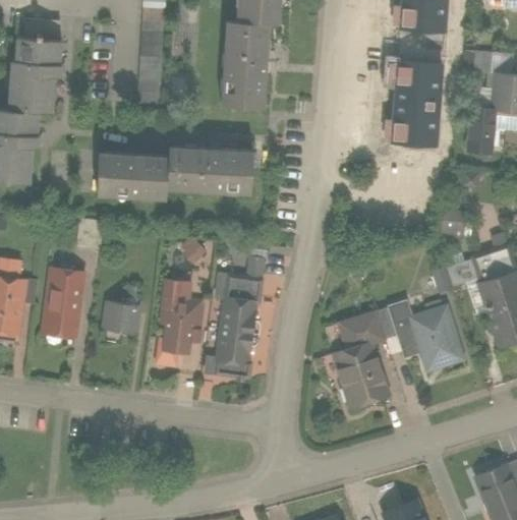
[(170,90),(171,0),(150,0),(149,89),(170,90)]
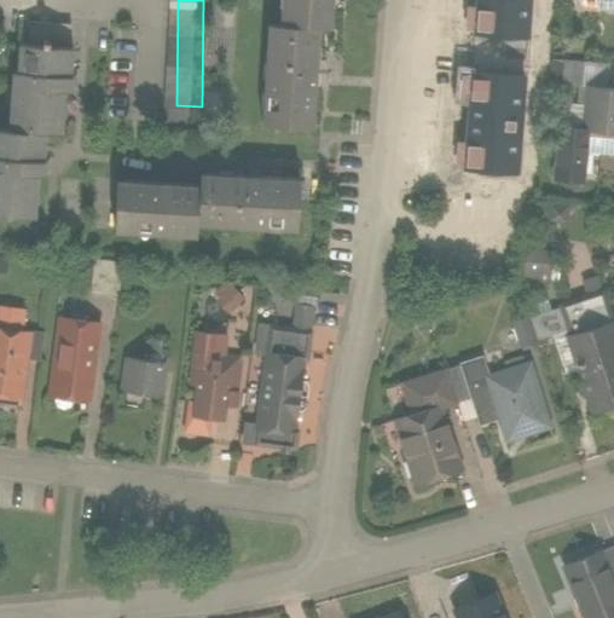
[(260,121),(318,123),(323,28),(334,29),(335,0),(282,0),(282,23),(265,22),(260,121)]
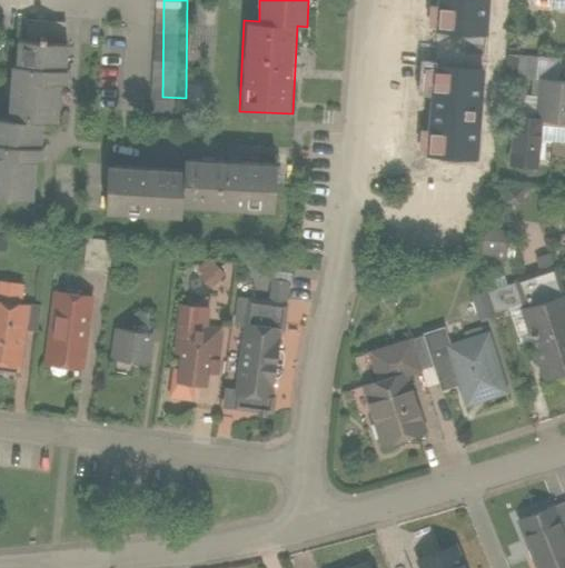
[(32,45),(18,45),(18,63),(9,63),(7,120),(41,121),(60,121),(61,82),(66,83),(67,43),(40,42),(40,38),(32,38),(32,45)]
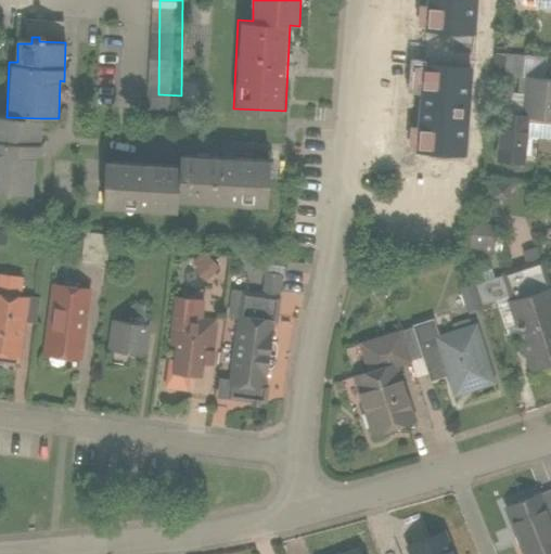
[(504,51),(504,72),(535,73),(535,51),(504,51)]
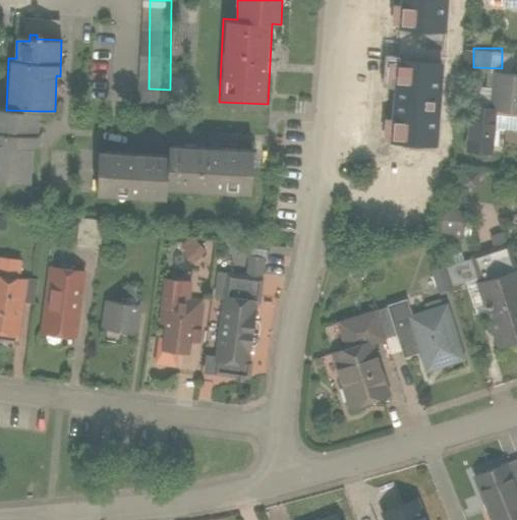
[(516,74),(497,74),(496,109),(495,115),(516,115),(516,74)]
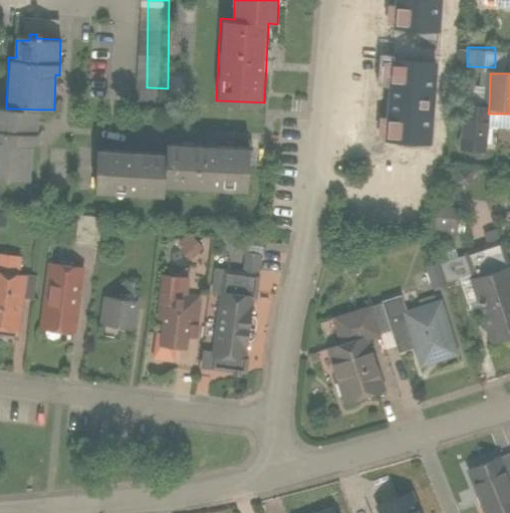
[(487,149),(488,113),(489,107),(465,105),(464,148),(487,149)]
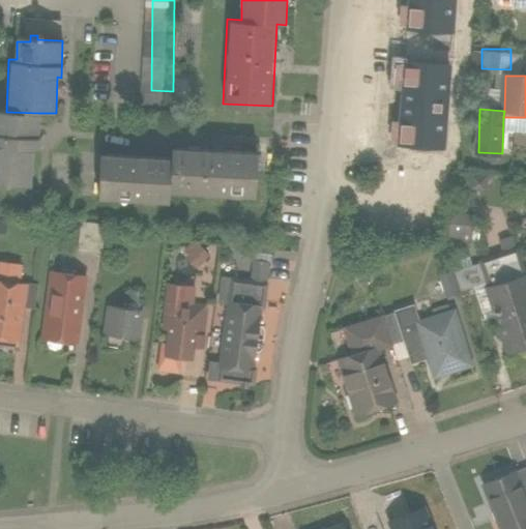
[(6,112),(0,111),(0,182),(30,184),(32,148),(37,148),(38,113),(6,112)]
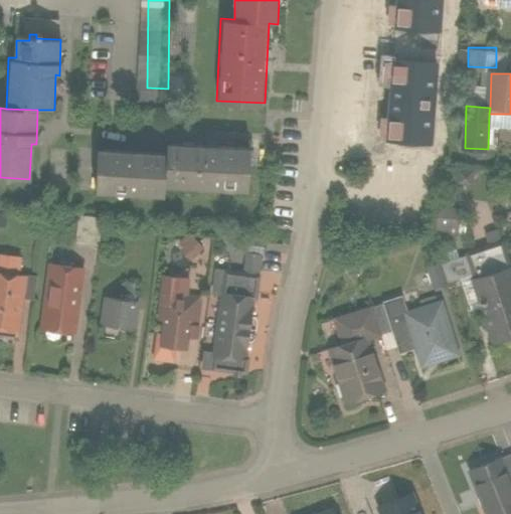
[(168,187),(250,193),(253,154),(171,148),(170,157),(99,152),(96,190),(167,195),(168,187)]
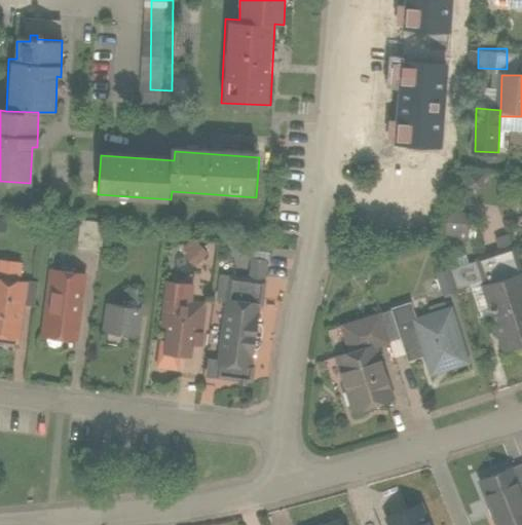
[(101,221),(101,232),(87,232),(87,246),(109,246),(110,221),(101,221)]
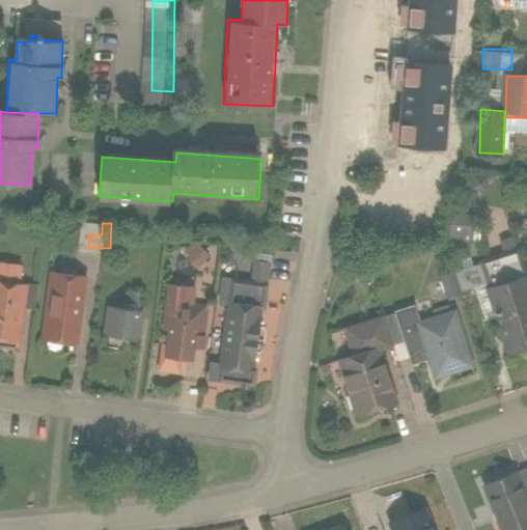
[(472,228),(448,226),(446,253),(470,255),(472,228)]
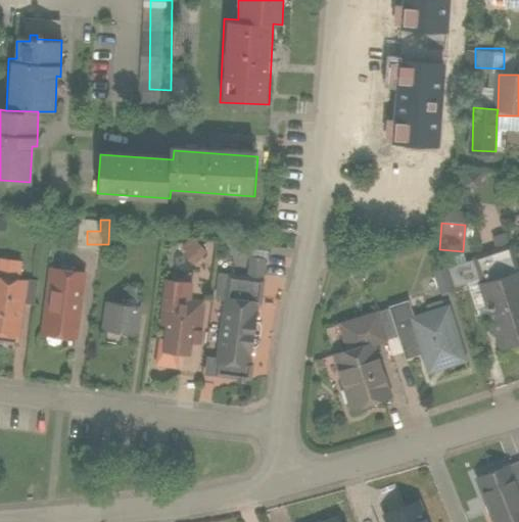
[(196,240),(183,253),(195,266),(208,252),(196,240)]
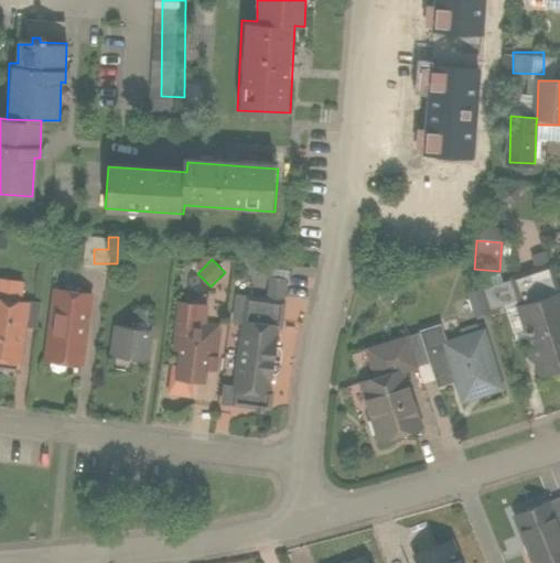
[(503,289),(536,391),(559,382),(559,270),(503,289)]
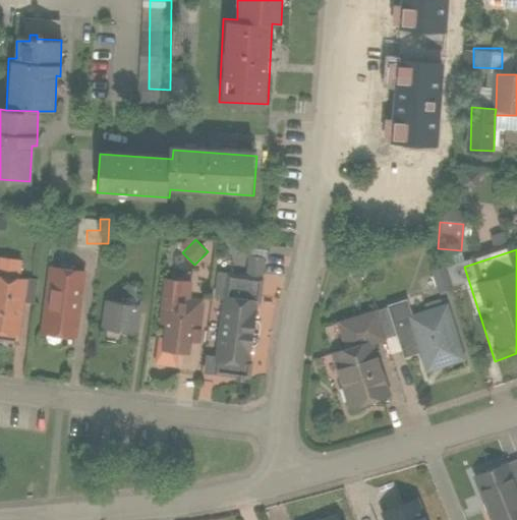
[(0,336),(22,340),(29,305),(32,280),(22,278),(25,261),(0,256),(0,336)]
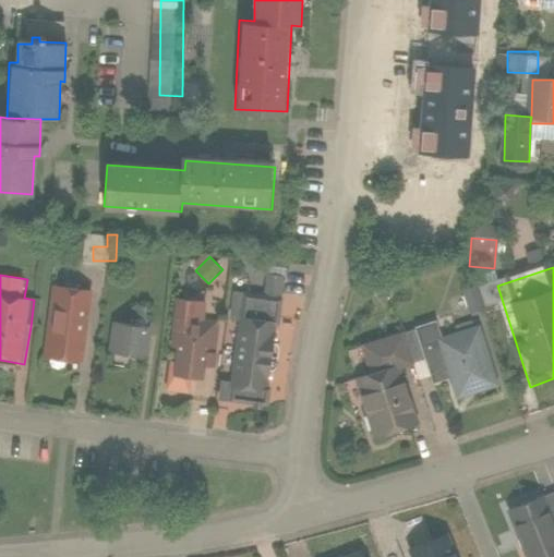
[(279,278),(268,277),(264,300),(244,297),(244,293),(230,291),(227,318),(235,319),(236,315),(273,321),(279,278)]
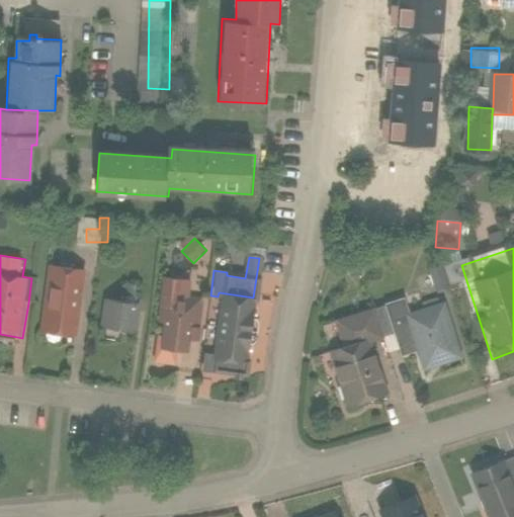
[(86,270),(50,266),(41,333),(78,337),(86,270)]
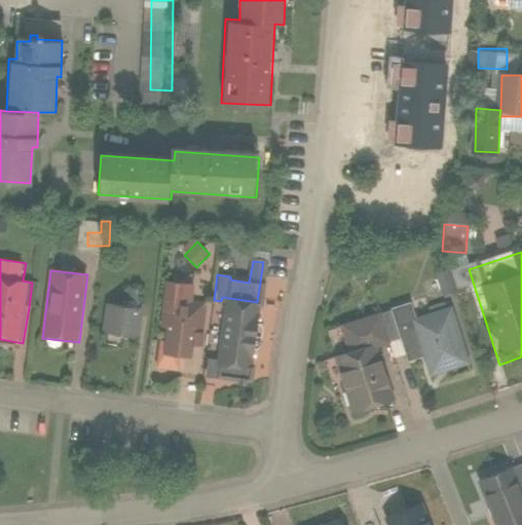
[(467,277),(449,284),(455,303),(464,300),(463,294),(472,291),(467,277)]
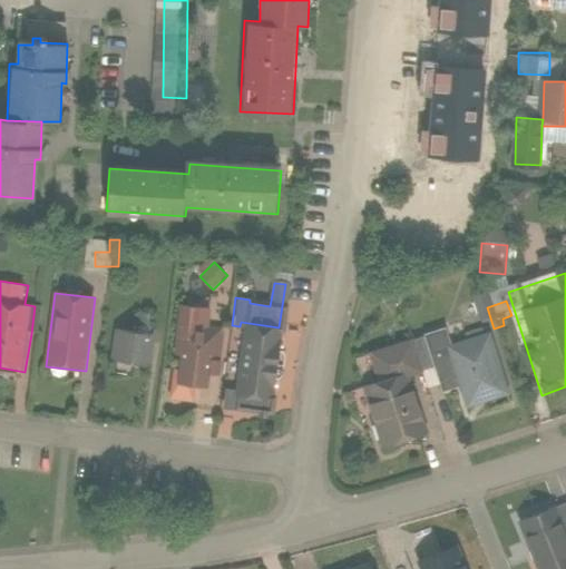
[(208,310),(181,307),(175,374),(169,374),(167,398),(189,399),(191,384),(206,385),(207,375),(220,376),(223,330),(207,329),(208,310)]
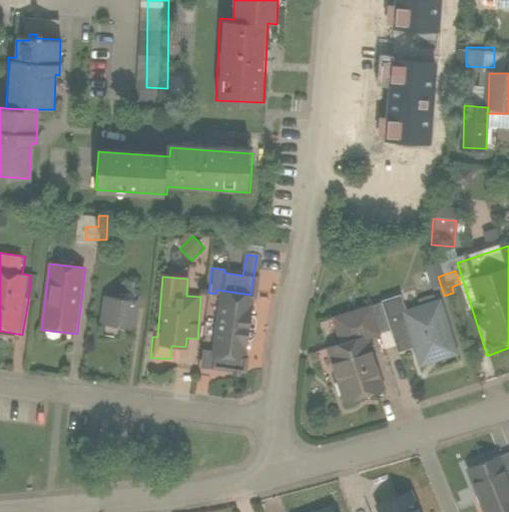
[(423,282),(430,301),(444,296),(438,277),(423,282)]
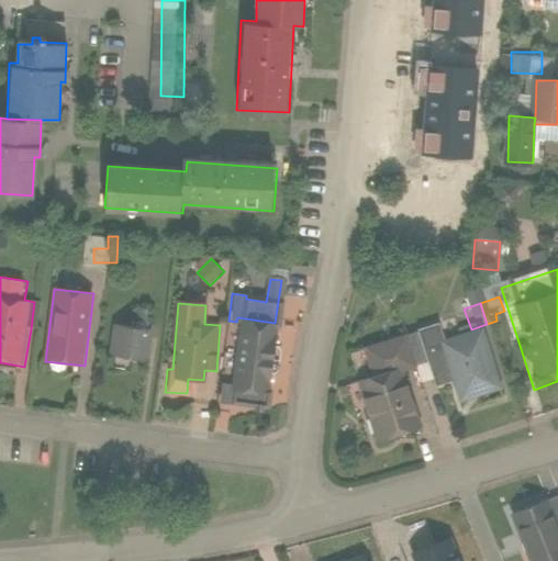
[(266,405),(275,323),(237,317),(236,322),(229,400),(266,405)]
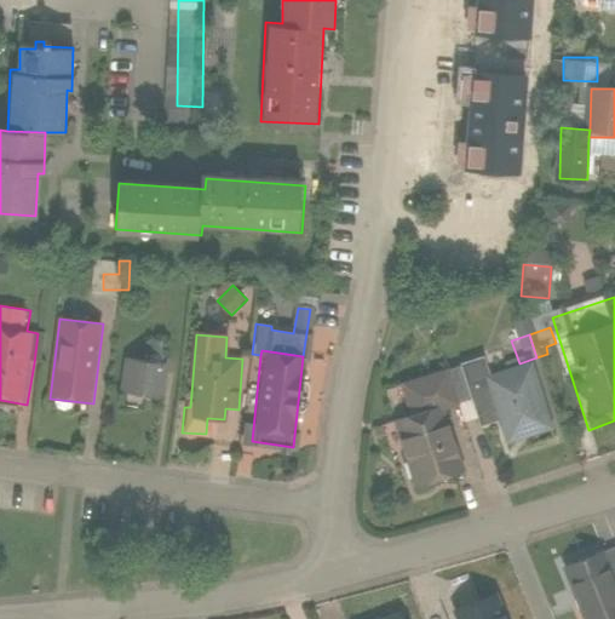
[(170,365),(125,359),(120,391),(165,396),(170,365)]
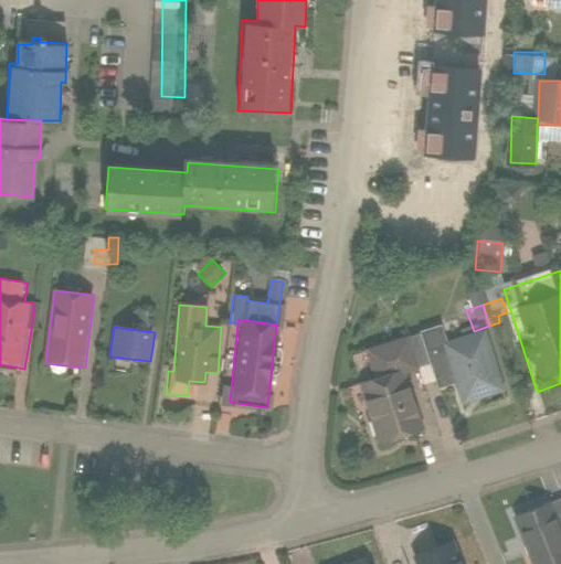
[(442,344),(462,405),(507,391),(487,329),(442,344)]
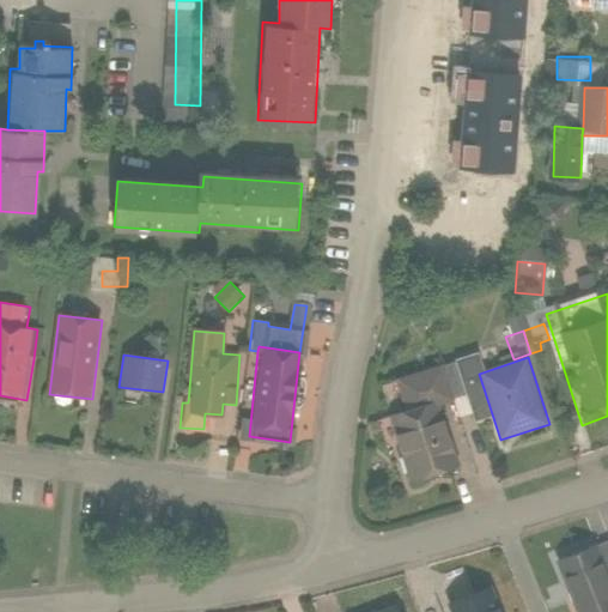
[(395,379),(405,408),(441,398),(443,407),(454,404),(442,364),(395,379)]
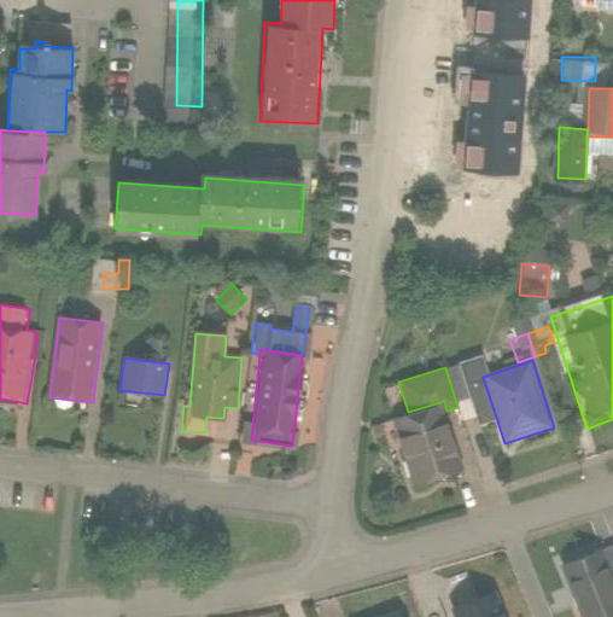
[(447,411),(444,401),(408,412),(393,417),(414,487),(465,472),(447,411)]
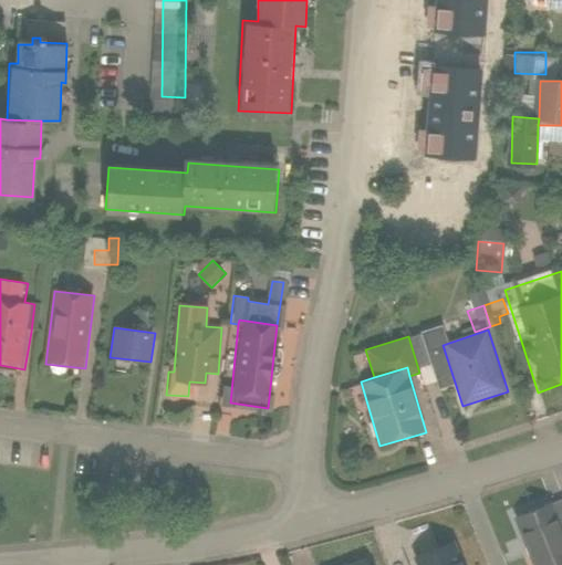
[(552,503),(517,516),(534,564),(561,564),(561,526),(553,506),(552,503)]
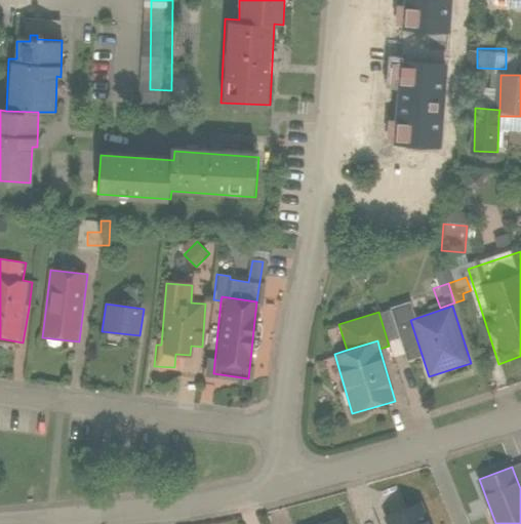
[(429,523),(421,501),(389,515),(392,523),(429,523)]
